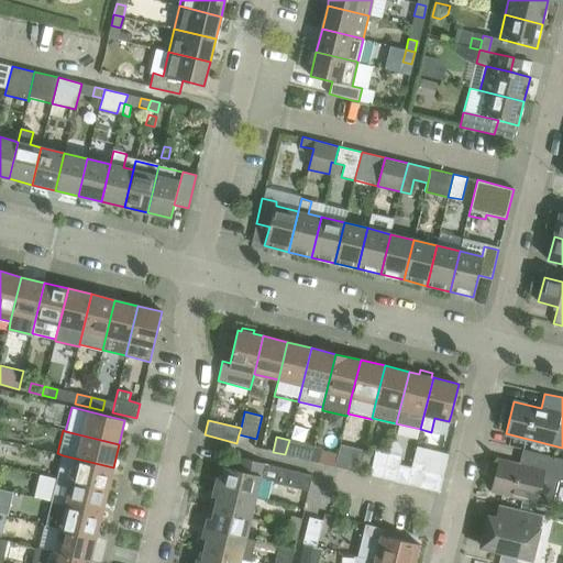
[(289,440),(285,454),(310,461),(313,445),(289,440)]
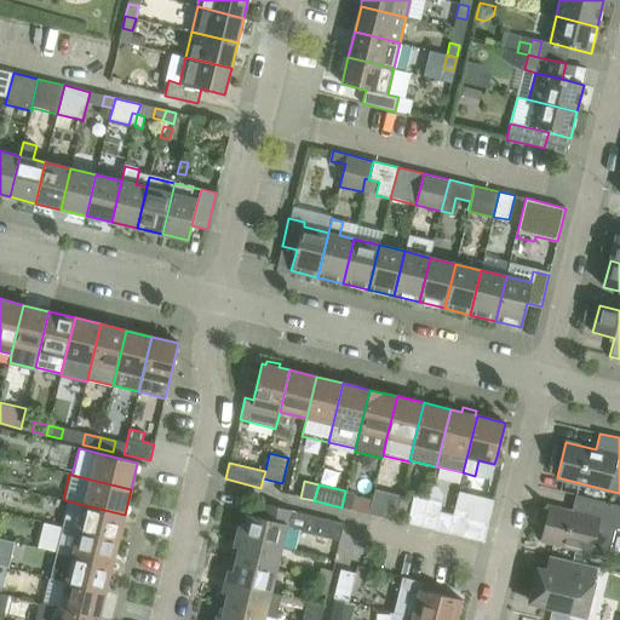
[(342,507),(351,510),(356,493),(345,491),(342,507)]
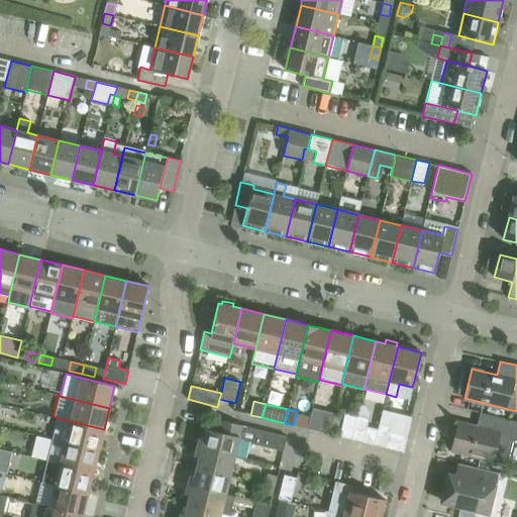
[(516,441),(516,421),(480,412),(477,426),(458,422),(451,451),(507,464),(513,440),(516,441)]
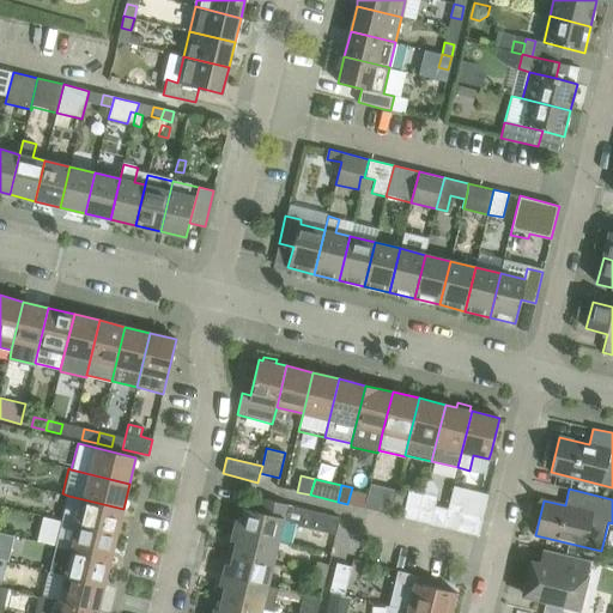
[(402,517),(417,521),(424,493),(408,490),(402,517)]
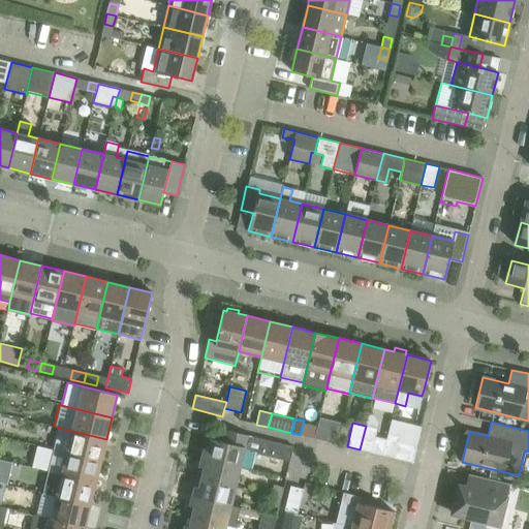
[(360,449),(371,453),(382,455),(386,439),(375,436),(377,429),(366,426),(360,449)]
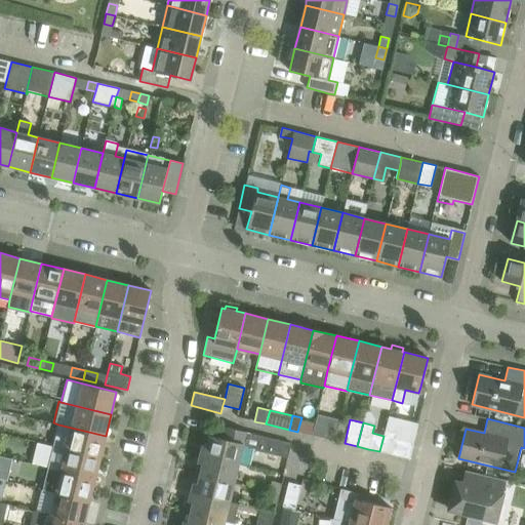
[(53,446),(66,449),(99,457),(106,436),(58,425),(53,446)]
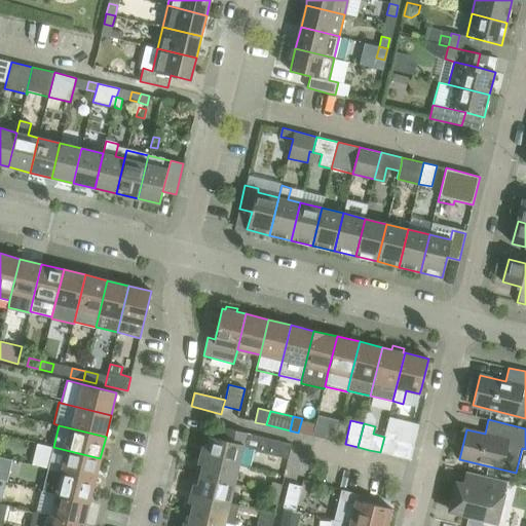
[(242,448),(247,449),(251,434),(224,427),(221,439),(210,436),(207,448),(202,447),(199,456),(238,464),(242,448)]
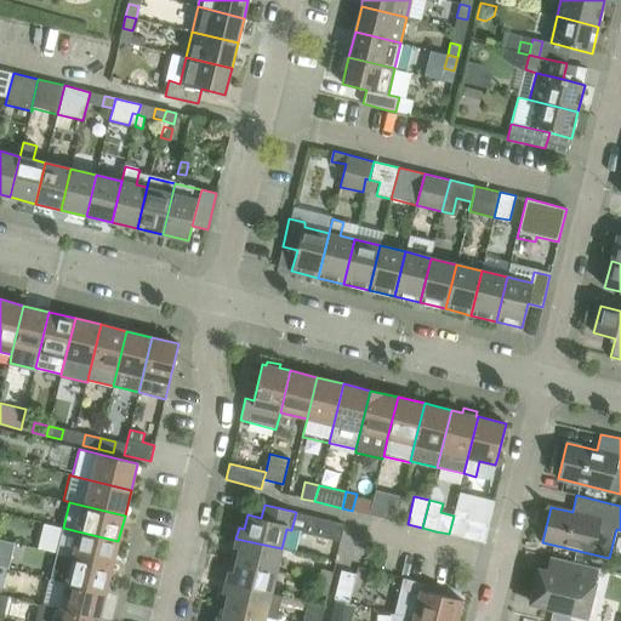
[(371,505),(369,514),(382,518),(386,508),(371,505)]
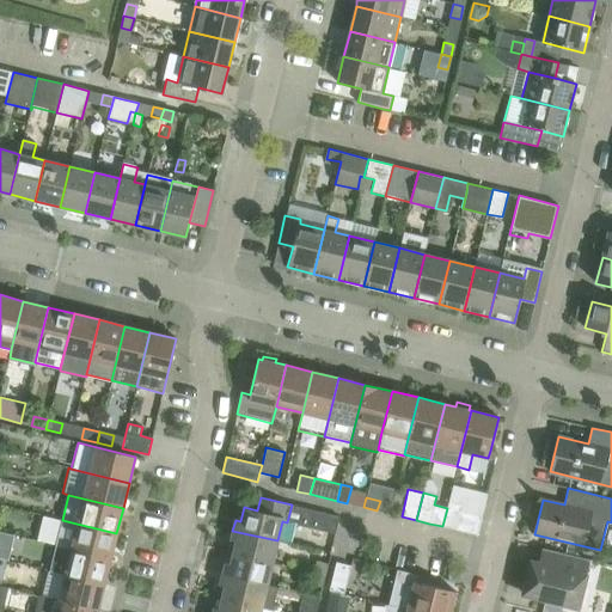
[(447,508),(442,526),(459,531),(471,533),(477,536),(482,516),(460,512),(461,505),(448,502),(447,508)]
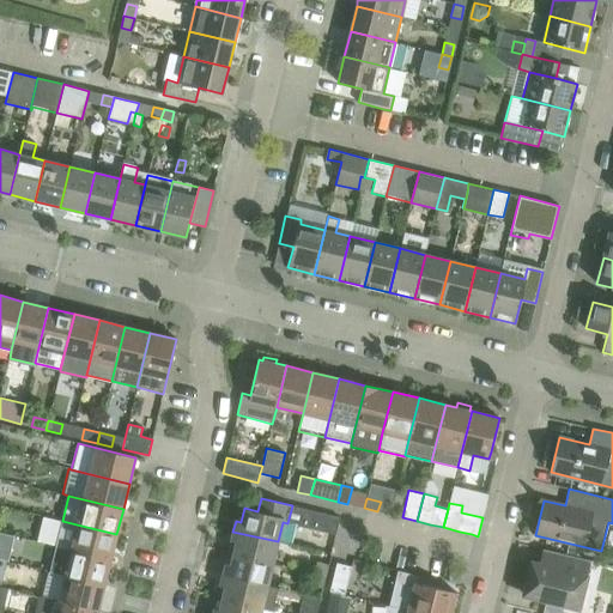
[(335,535),(340,517),(292,505),(287,523),(335,535)]
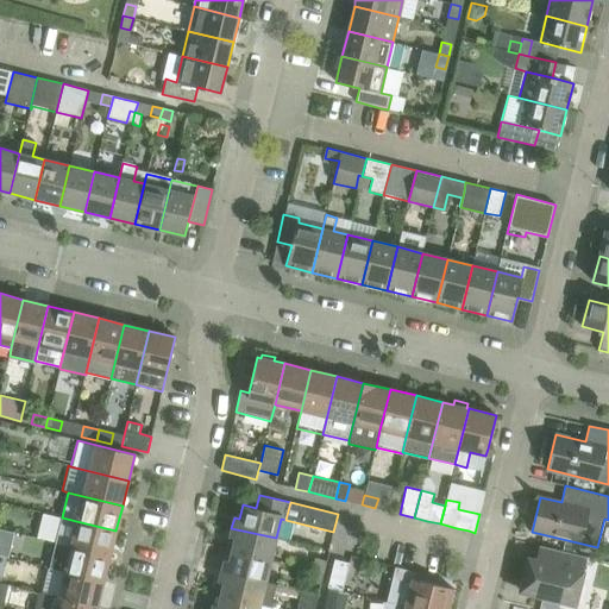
[(56,542),(70,546),(110,556),(115,531),(76,521),(62,518),(56,542)]
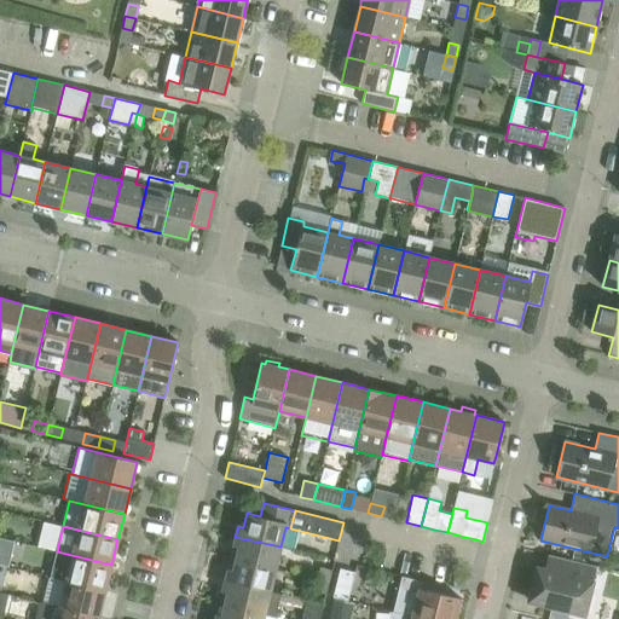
[(238,548),(235,560),(276,568),(281,547),(235,537),(232,547),(238,548)]
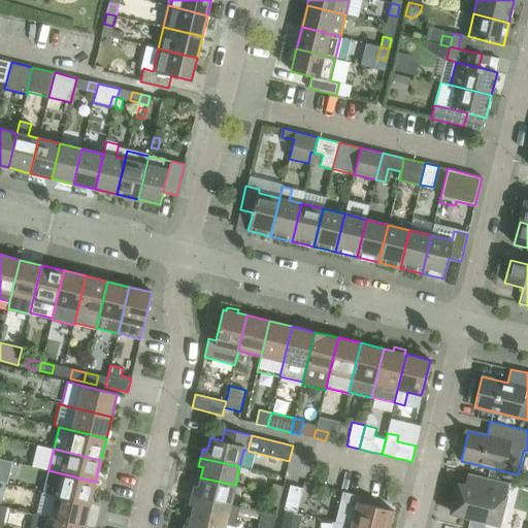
[(61,473),(56,496),(90,504),(95,482),(61,473)]
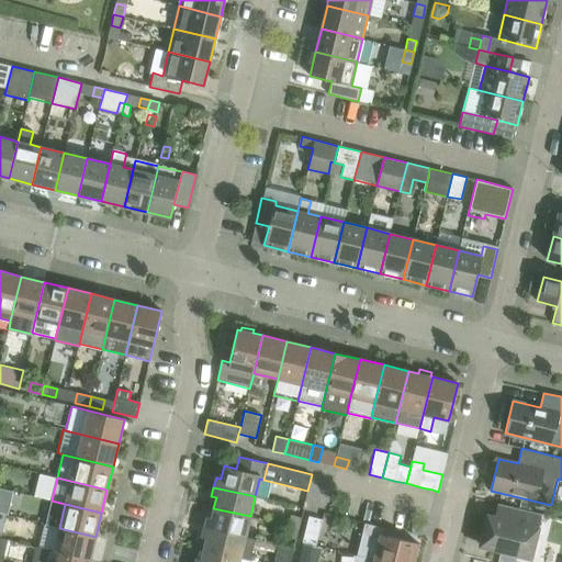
[(498,505),(495,517),(494,524),(485,521),(480,546),(496,550),(496,549),(531,558),(541,514),(498,504),(498,505)]
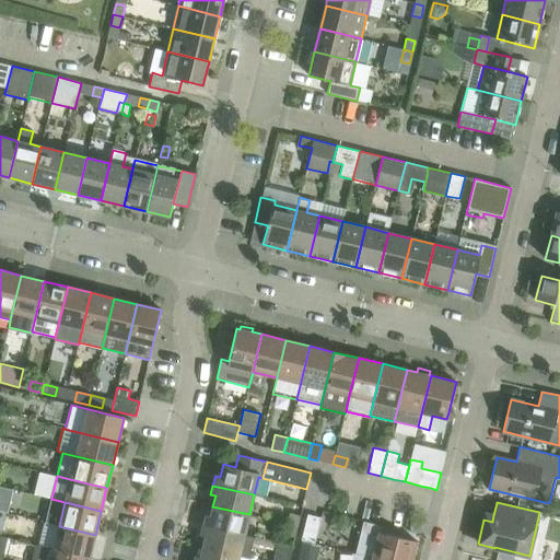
[(249,514),(212,506),(210,516),(206,515),(203,525),(244,535),(249,514)]
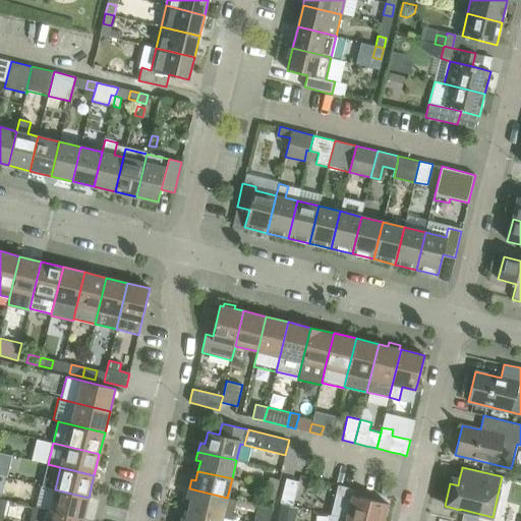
[(277,489),(279,479),(270,477),(267,487),(277,489)]
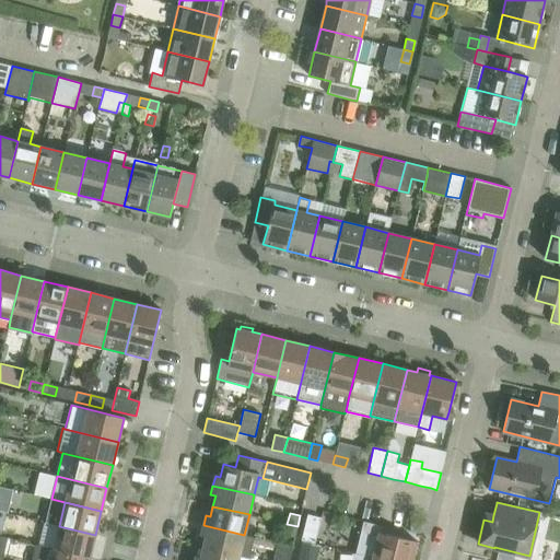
[(315,544),(322,517),(307,514),(301,540),(315,544)]
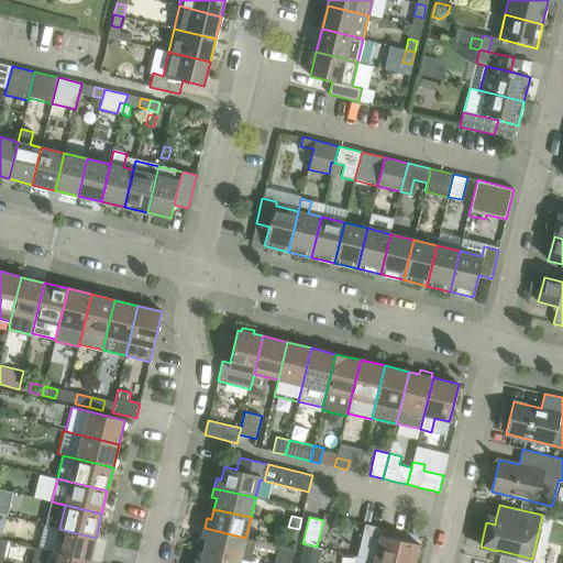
[(357,556),(383,562),(414,562),(419,544),(382,534),(384,529),(381,528),(372,526),(365,523),(357,556)]
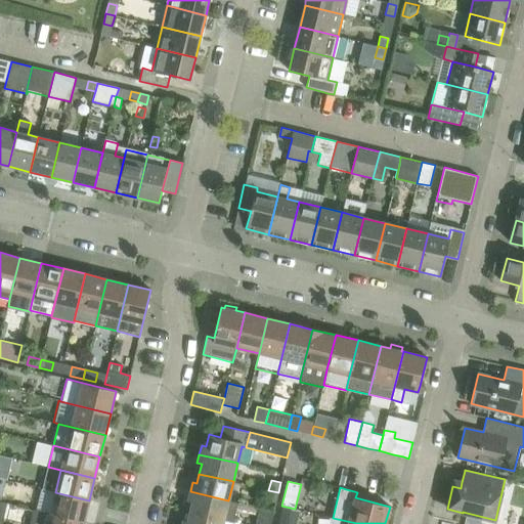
[(265,501),(275,504),(278,492),(268,490),(265,501)]
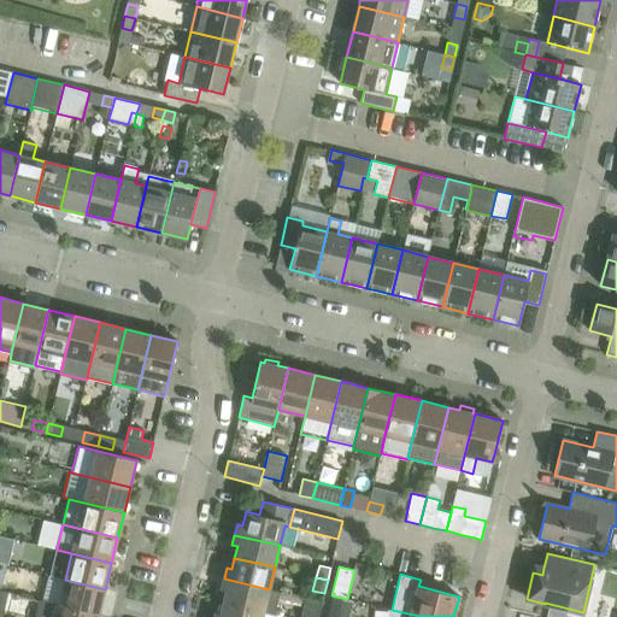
[(278,592),(269,589),(224,579),(221,589),(227,591),(223,601),(264,612),(274,615),(277,599),(278,592)]
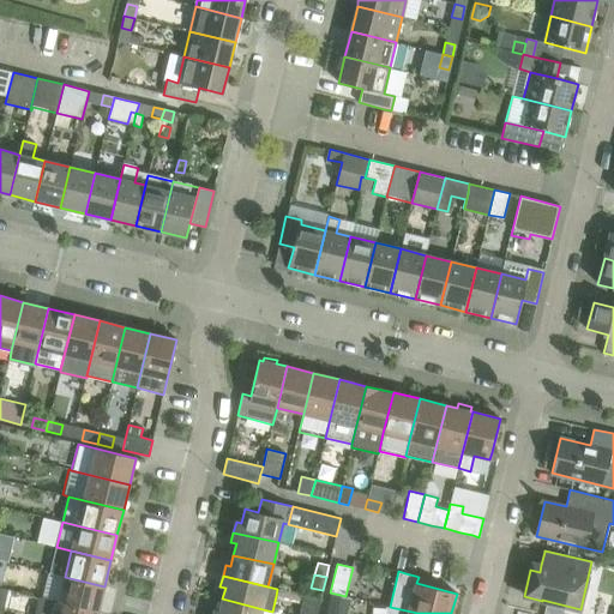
[(65,577),(59,602),(98,612),(104,587),(65,577)]
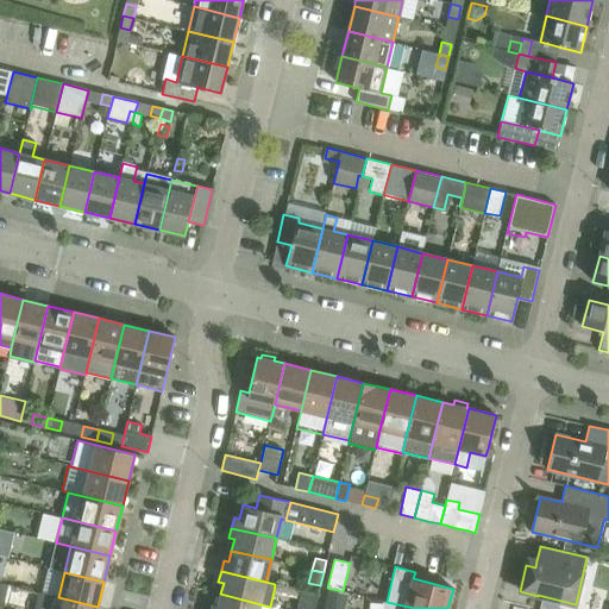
[(275,584),(274,591),(297,597),(300,590),(275,584)]
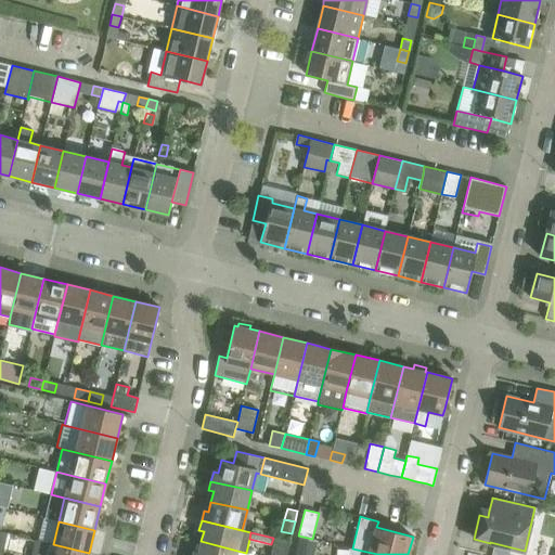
[(280,539),(274,554),(286,554),(289,542),(280,539)]
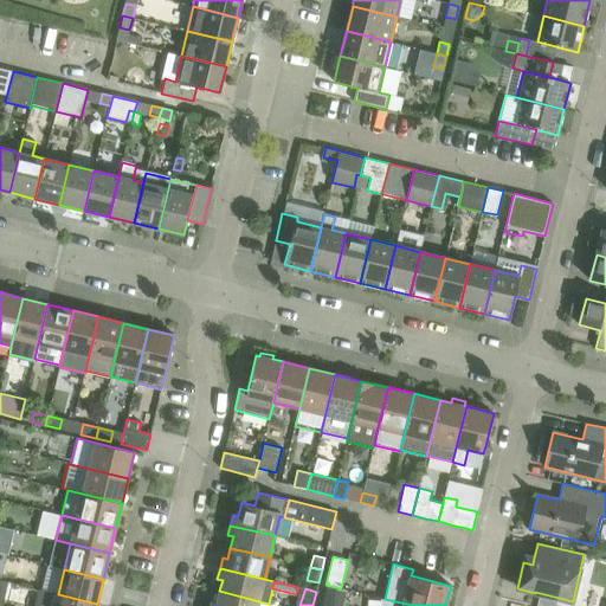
[(96,605),(97,604),(58,594),(40,590),(37,605),(96,605)]
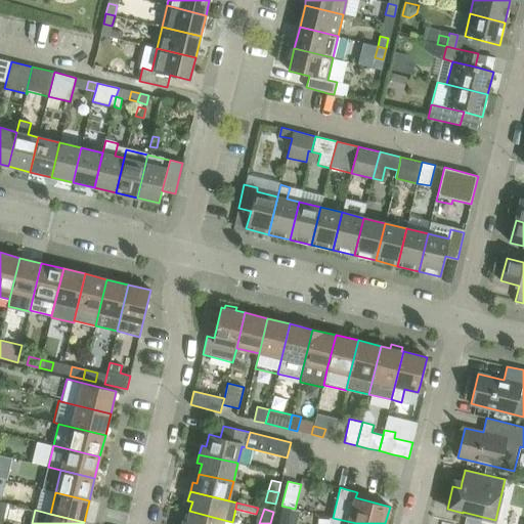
[(183,520),(181,523),(222,523),(224,520),(189,511),(187,521),(183,520)]
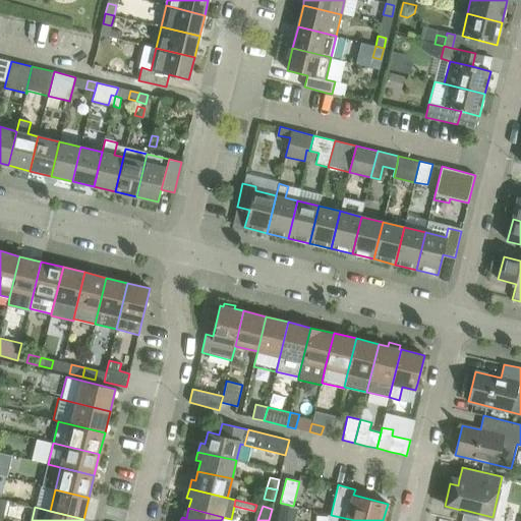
[(290,510),(287,520),(299,520),(302,513),(290,510)]
